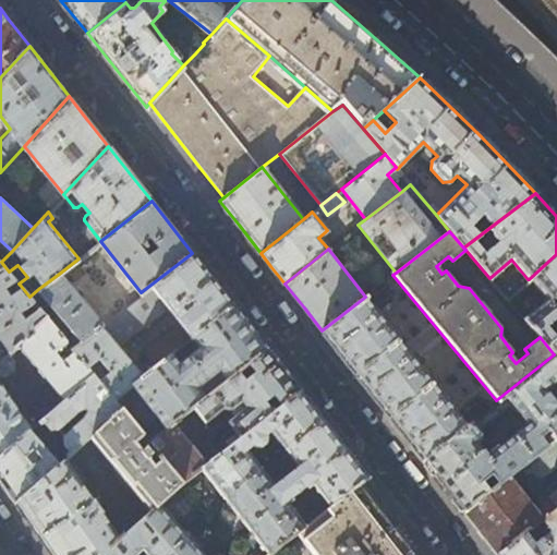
[(212,278),(192,253),(141,292),(101,323),(100,324),(116,344),(167,303),(178,317),(143,346),(156,363),(170,352),(193,335),(233,304),(212,278)]
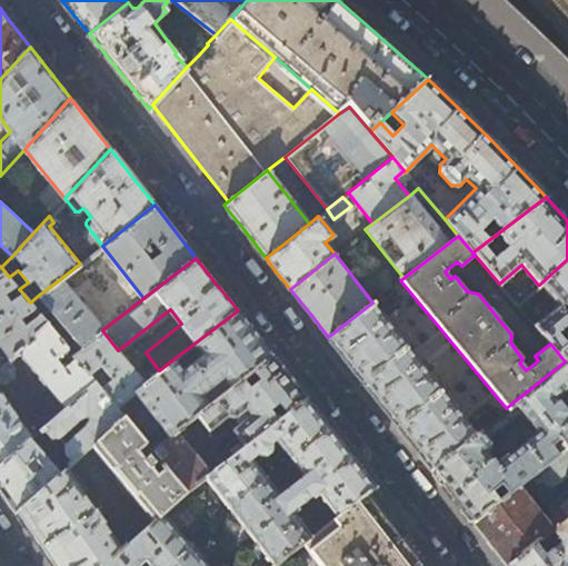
[(567,259),(539,285),(556,305),(532,324),(550,344),(556,350),(565,344),(556,333),(567,321),(567,259)]
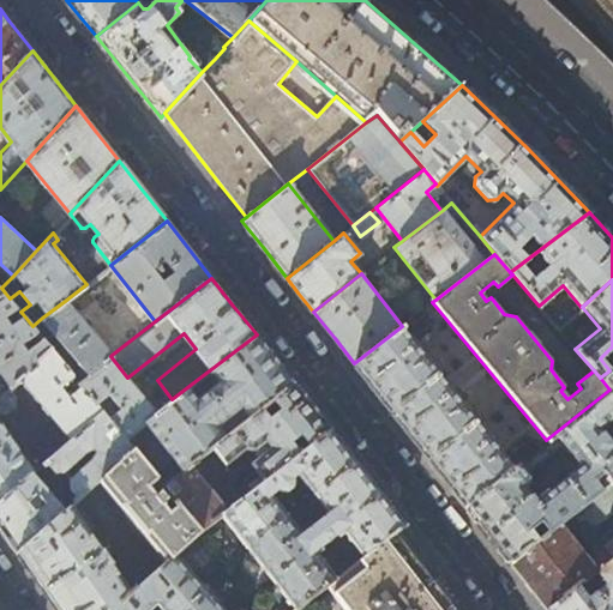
[(20,312),(10,299),(5,293),(0,296),(0,369),(10,385),(19,375),(49,348),(32,326),(23,314),(20,312)]
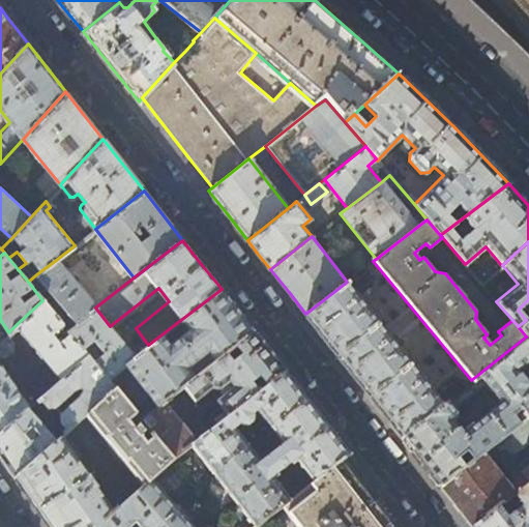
[(96,306),(56,260),(36,274),(52,294),(43,301),(50,310),(58,301),(76,322),(95,308),(96,306)]
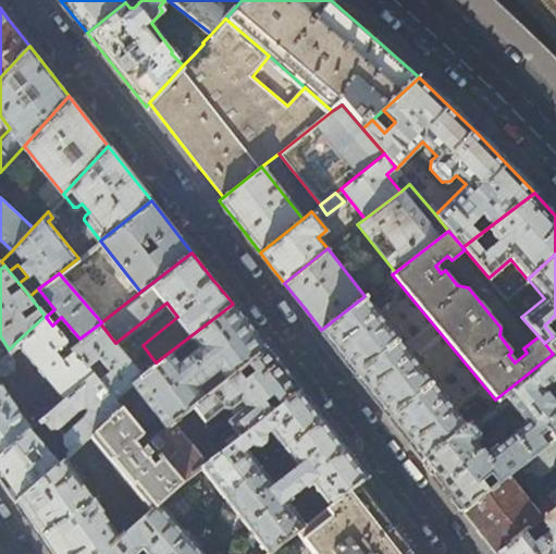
[(365,296),(321,330),(338,352),(369,391),(402,431),(421,457),(483,409),(476,401),(472,399),(456,413),(371,305),(387,292),(388,287),(383,281),(365,296)]
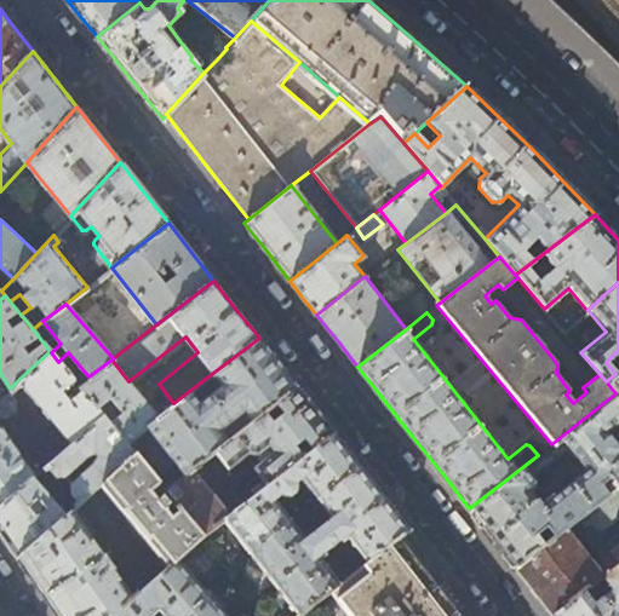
[(275,360),(259,338),(215,372),(222,381),(198,401),(189,391),(173,403),(156,416),(145,425),(183,473),(190,467),(207,454),(227,439),(218,427),(242,408),(251,420),(296,385),(275,360)]
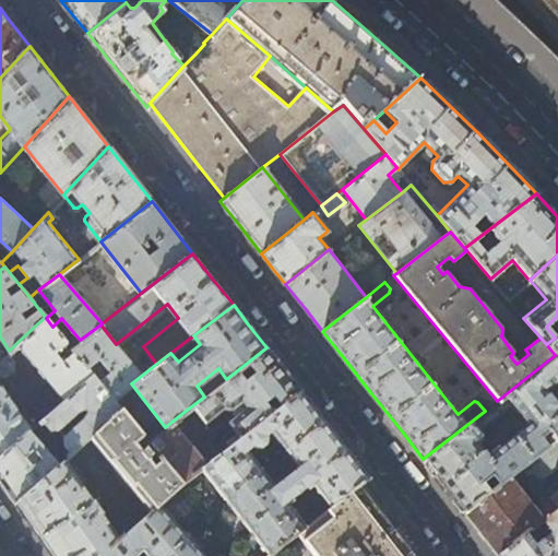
[(46,318),(45,317),(18,342),(64,397),(92,373),(86,366),(71,347),(52,327),(46,318)]
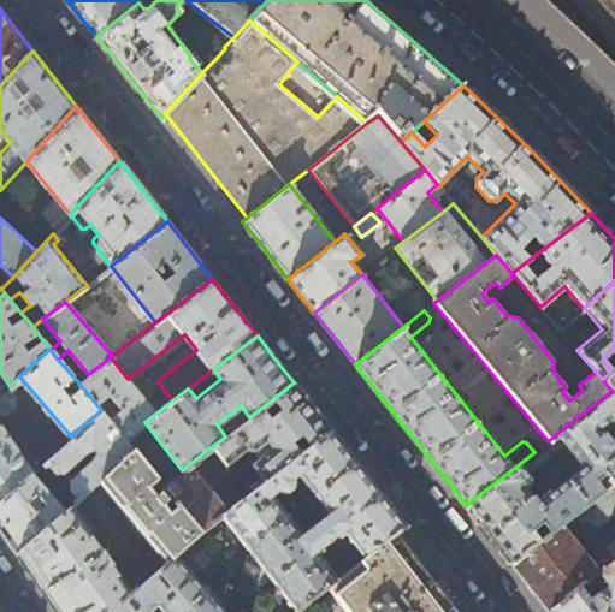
[(128,379),(111,357),(88,374),(78,382),(95,403),(108,393),(119,406),(106,417),(124,438),(145,422),(155,414),(128,379)]
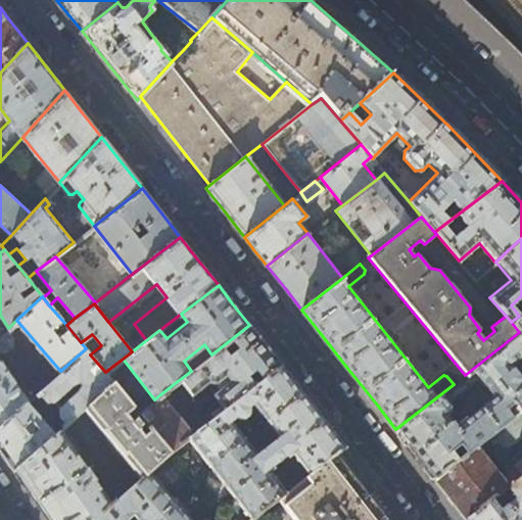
[(521,319),(519,316),(511,322),(519,332),(521,335),(521,319)]
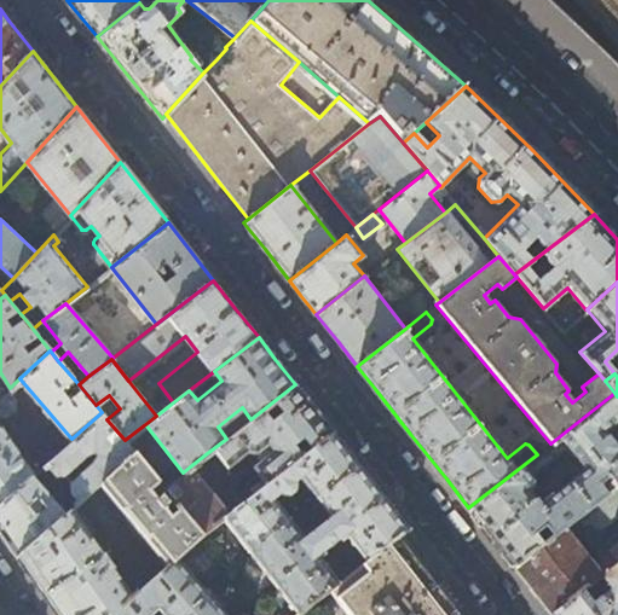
[(313,406),(295,384),(250,419),(226,439),(207,453),(215,463),(221,458),(226,464),(247,448),(254,451),(259,458),(252,464),(260,475),(248,485),(254,492),(333,431),(313,406)]
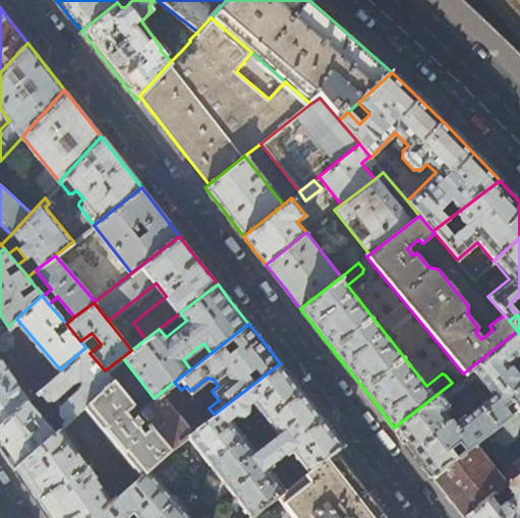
[(7,328),(0,334),(0,422),(26,399),(27,399),(0,358),(0,347),(6,347),(12,342),(12,333),(7,328)]
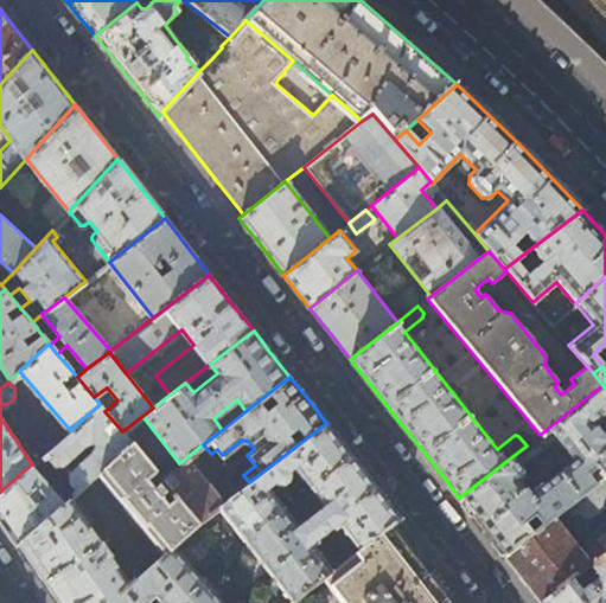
[(605,444),(589,423),(605,409),(605,389),(603,385),(540,435),(527,446),(459,498),(483,527),(503,553),(593,483),(586,474),(595,467),(604,475),(605,473),(605,444)]
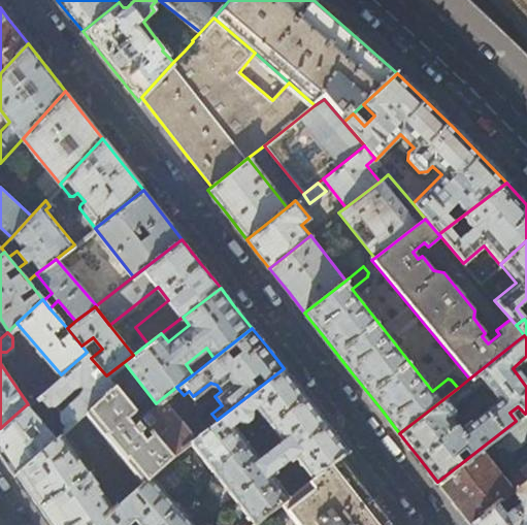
[(91,358),(87,352),(61,374),(38,395),(45,403),(53,403),(69,387),(79,383),(83,386),(76,395),(60,411),(59,418),(67,426),(85,411),(112,385),(106,375),(91,358)]
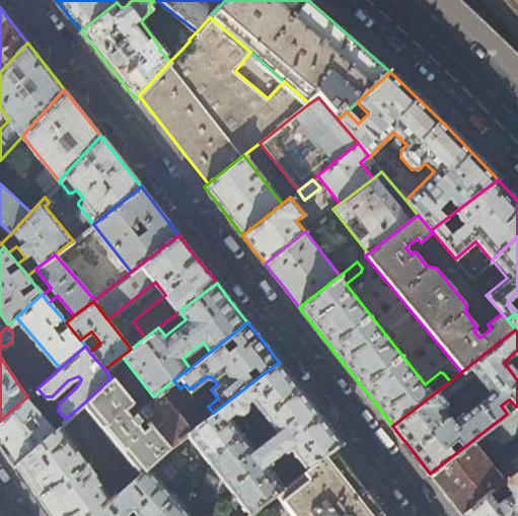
[(289,374),(279,362),(213,413),(191,431),(186,434),(208,461),(242,434),(228,416),(235,411),(235,412),(241,413),(251,404),(256,406),(265,416),(300,388),(289,374)]
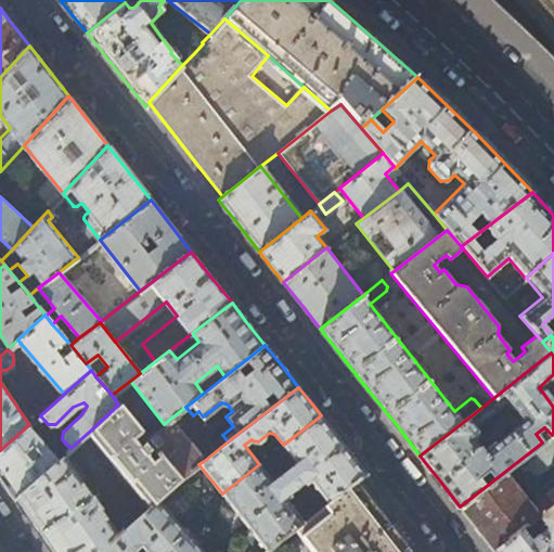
[(146,437),(118,405),(89,432),(145,503),(133,509),(111,524),(100,508),(101,508),(92,495),(92,486),(68,450),(59,459),(14,499),(39,536),(50,551),(99,551),(156,501),(180,479),(146,437)]
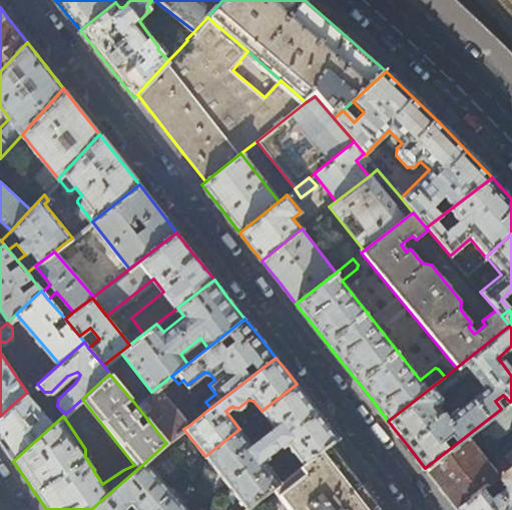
[(317,410),(297,384),(262,411),(273,425),(269,428),(271,430),(252,445),(239,429),(205,456),(247,508),(272,489),(282,482),(265,461),(269,457),(269,458),(274,455),(272,452),(286,441),(304,465),(334,441),(339,437),(317,410)]
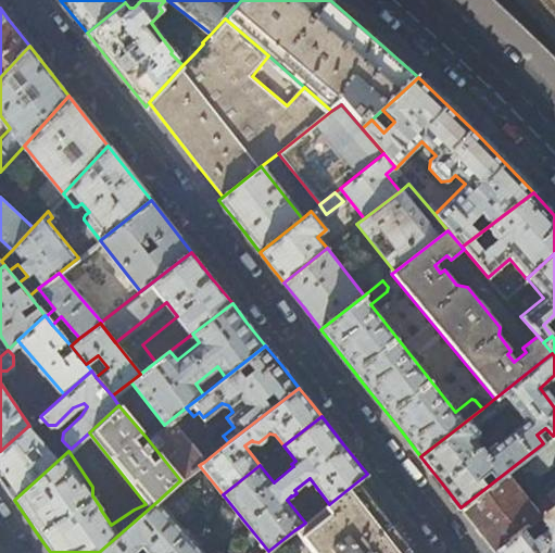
[(204,462),(171,419),(164,425),(147,438),(180,480),(199,465),(204,462)]
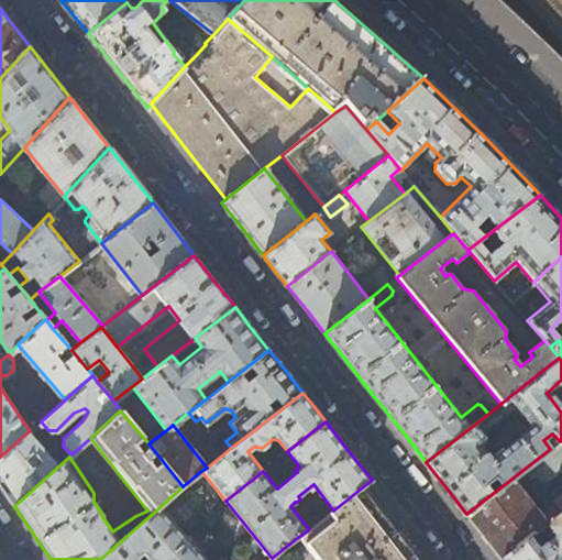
[(59,465),(29,431),(0,457),(0,485),(14,506),(59,465)]
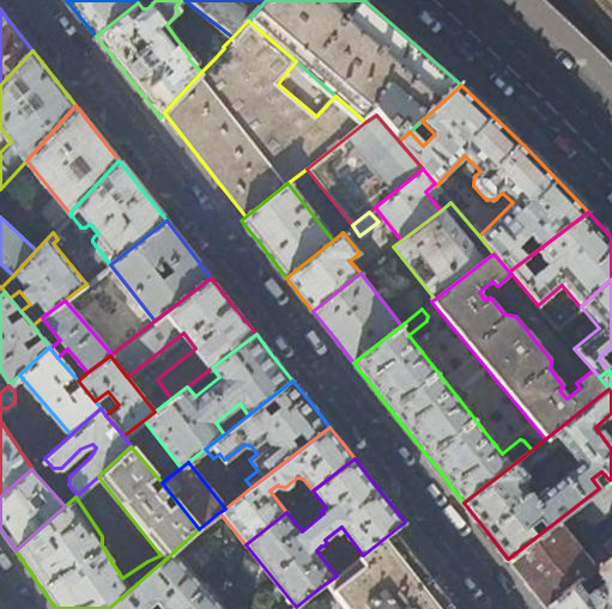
[(611,477),(610,480),(599,488),(508,559),(526,580),(546,607),(611,554),(611,535),(605,541),(601,537),(587,548),(593,555),(592,559),(588,562),(567,535),(581,525),(585,529),(611,506),(611,477)]
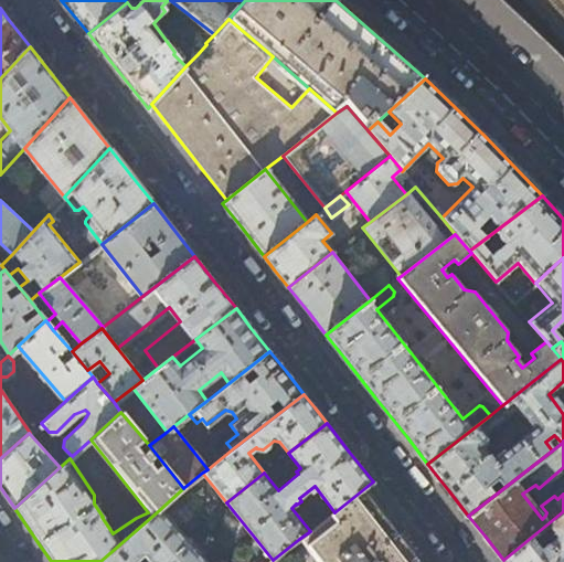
[(375,495),(368,486),(334,512),(310,531),(299,539),(317,561),(421,561),(418,558),(371,498),(375,495)]
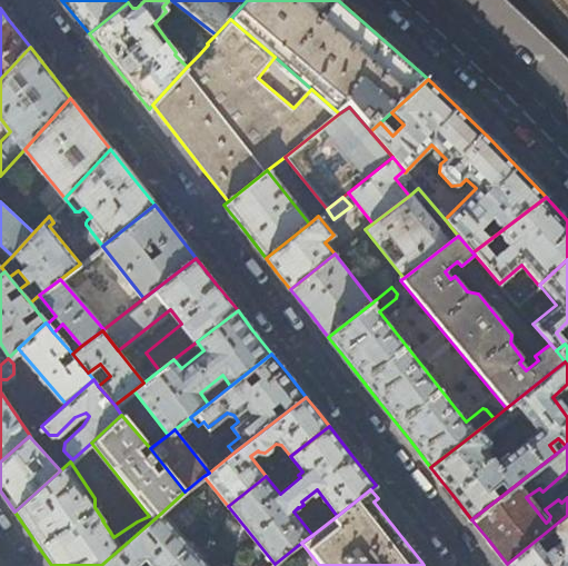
[(207,565),(160,514),(101,565),(207,565)]
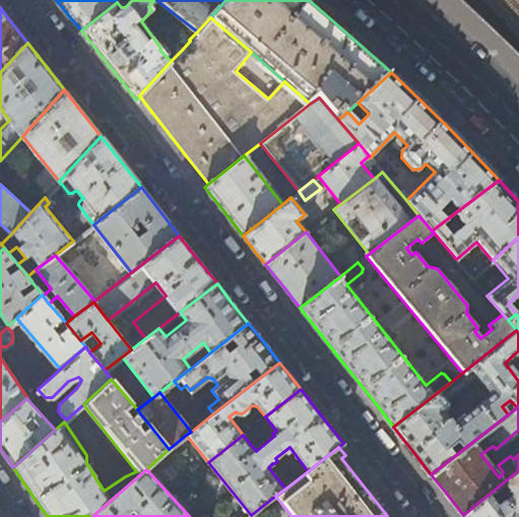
[(518,516),(518,470),(463,515),(464,516),(518,516)]
